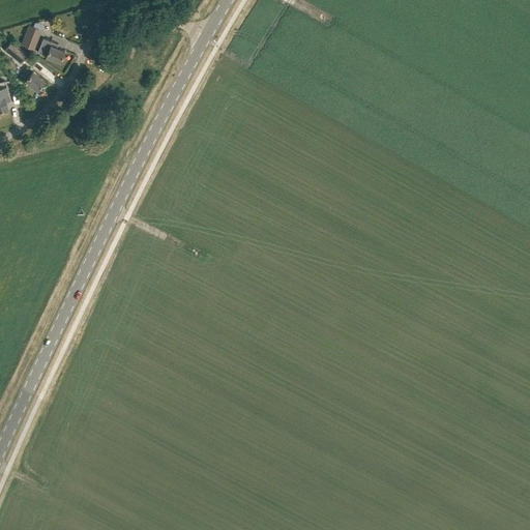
[(29,24),(21,46),(32,50),(40,29),(29,24)]
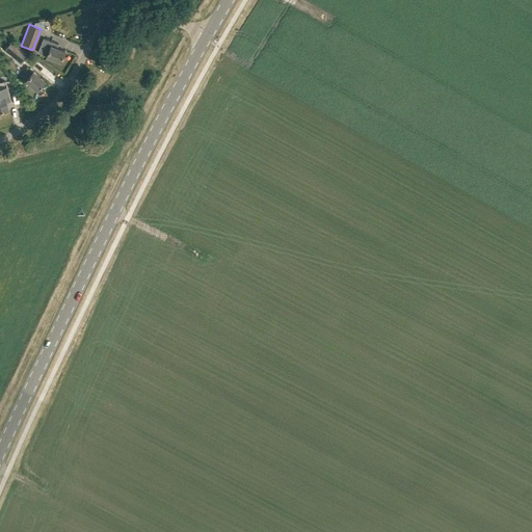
[(139,36),(135,34),(133,33),(127,44),(133,48),(139,36)]
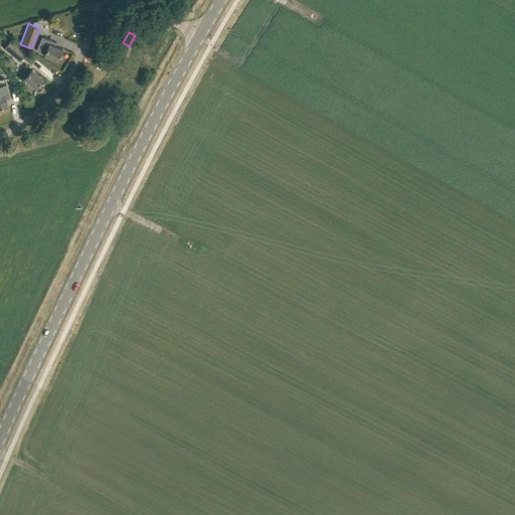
[(58,41),(41,35),(34,53),(58,63),(63,49),(56,46),(58,41)]
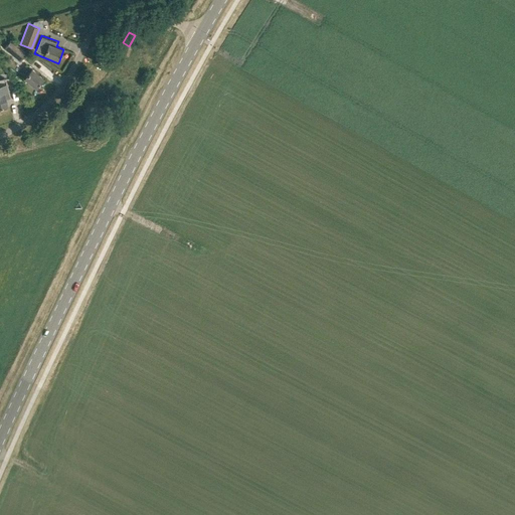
[(5,47),(13,54),(20,60),(23,56),(26,52),(11,39),(5,47)]
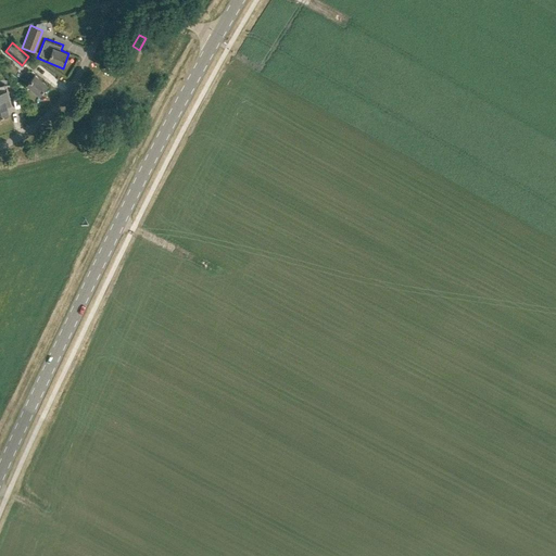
[(34,74),(30,72),(23,80),(26,83),(26,84),(39,93),(47,85),(34,74)]
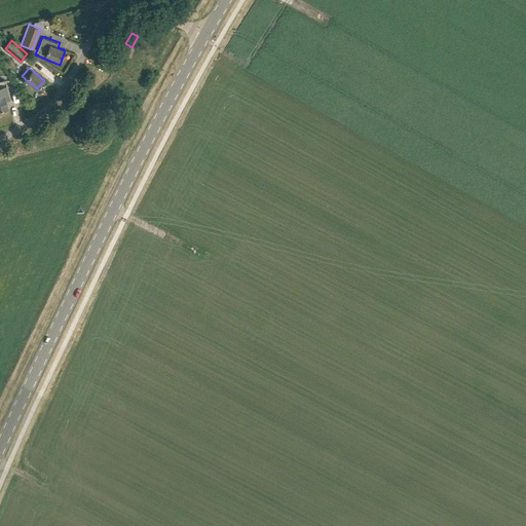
[(5,85),(4,79),(0,80),(0,112),(8,111),(5,98),(8,97),(8,98),(9,98),(6,85),(5,85)]
